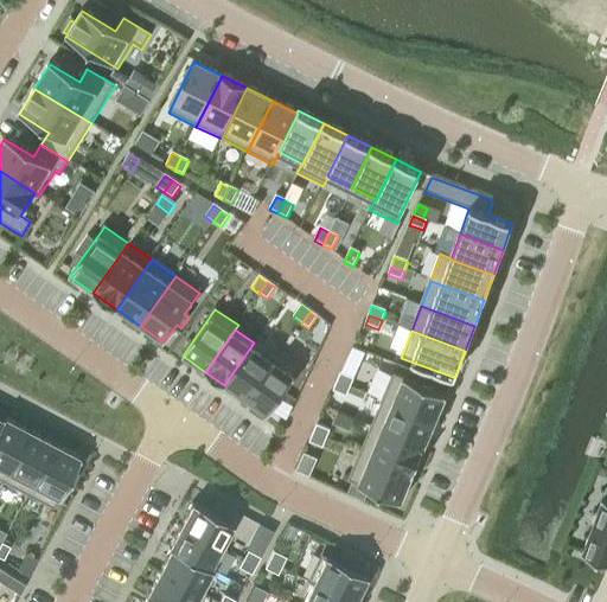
[(254,343),(224,385),(247,401),(279,354),(257,339),(254,343)]
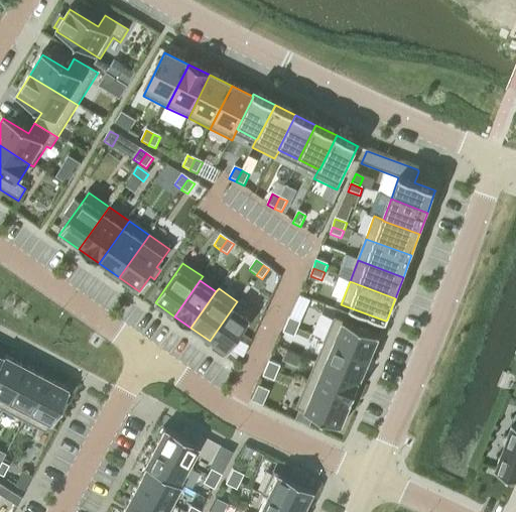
[(228,354),(256,314),(237,301),(210,341),(228,354)]
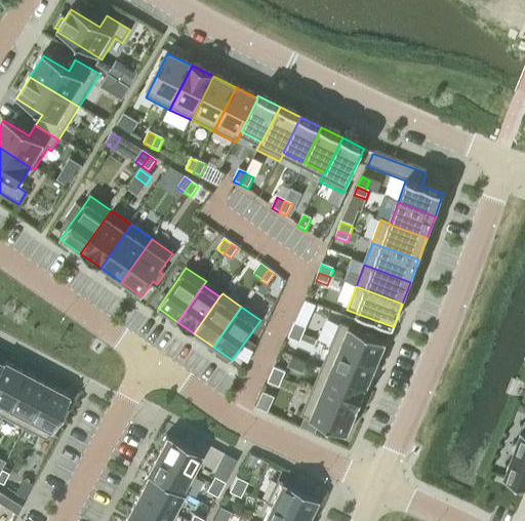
[(291,331),(303,336),(306,329),(294,324),(291,331)]
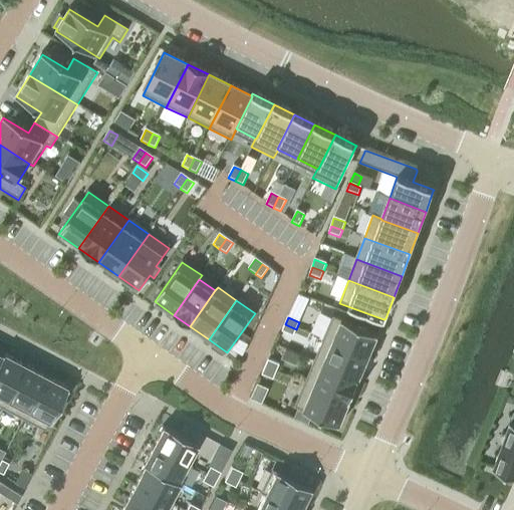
[(323,340),(367,359),(377,336),(332,317),(323,340)]
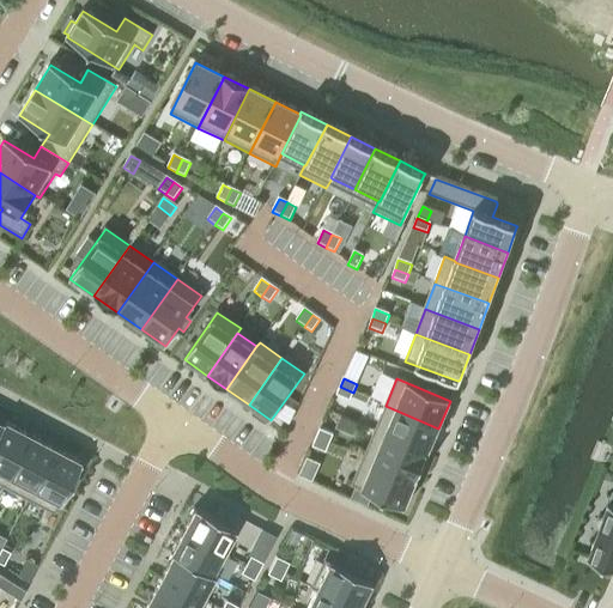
[(340,387),(337,396),(350,402),(353,393),(340,387)]
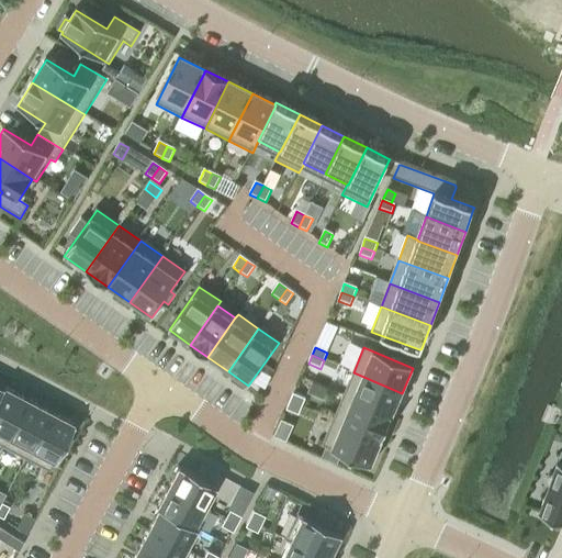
[(343,398),(392,417),(402,393),(353,372),(343,398)]
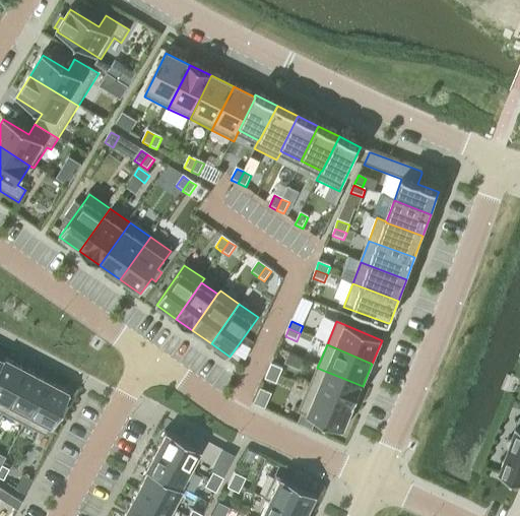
[(0,362),(0,361),(0,413),(1,414),(23,371),(1,360),(0,362)]
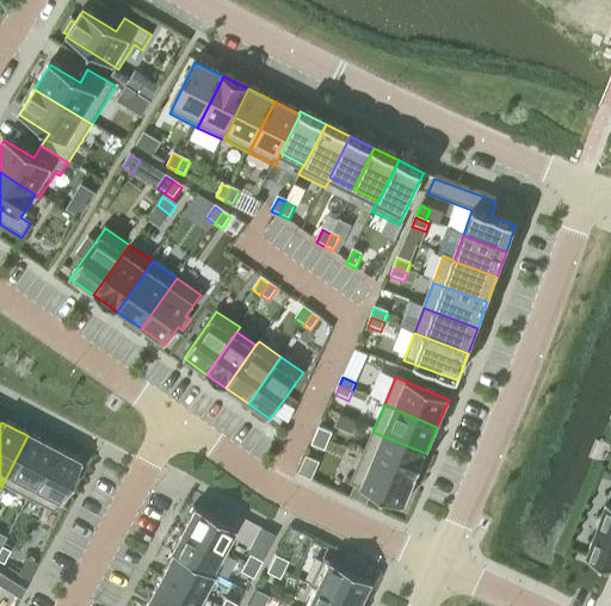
[(315,438),(328,444),(332,434),(319,430),(315,438)]
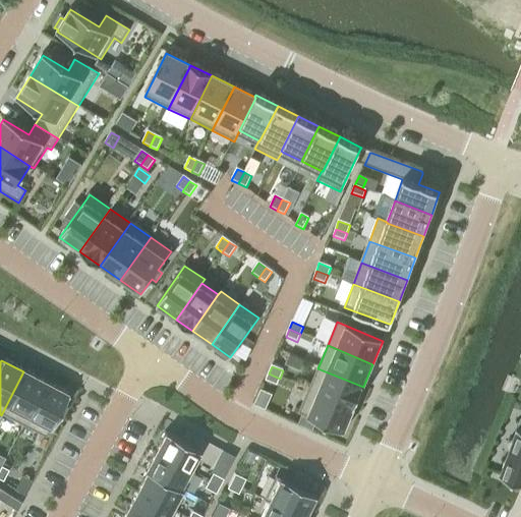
[(308,391),(353,410),(363,387),(317,368),(308,391)]
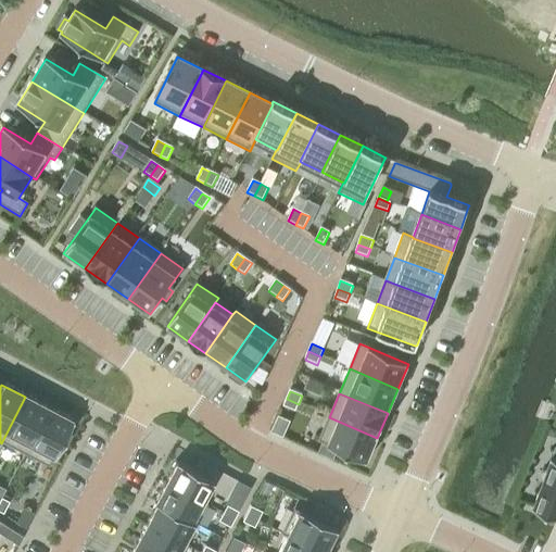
[(25,397),(1,443),(25,456),(49,410),(25,397)]
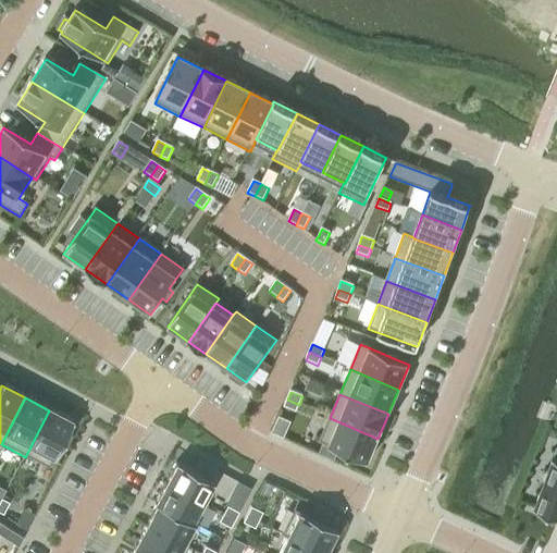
[(287,400),(284,407),(296,413),(299,405),(287,400)]
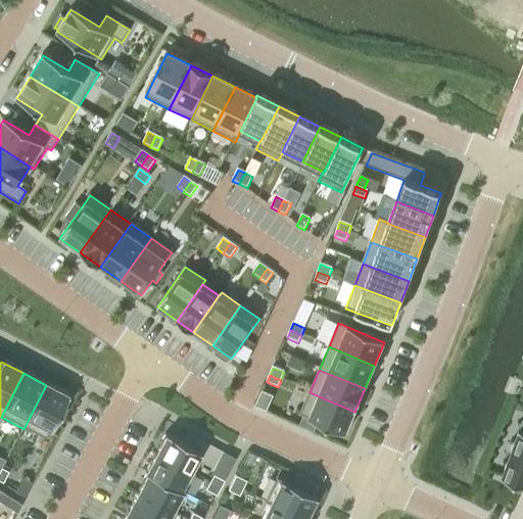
[(61,409),(68,396),(46,385),(24,429),(45,440),(56,419),(60,422),(66,412),(61,409)]
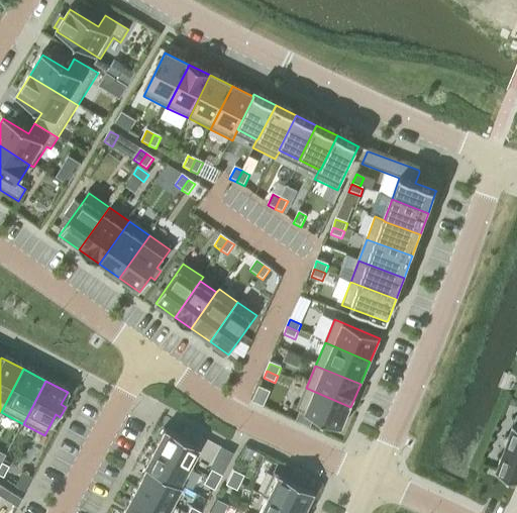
[(326,429),(328,424),(341,429),(350,407),(306,388),(296,411),(318,420),(316,424),(326,429)]
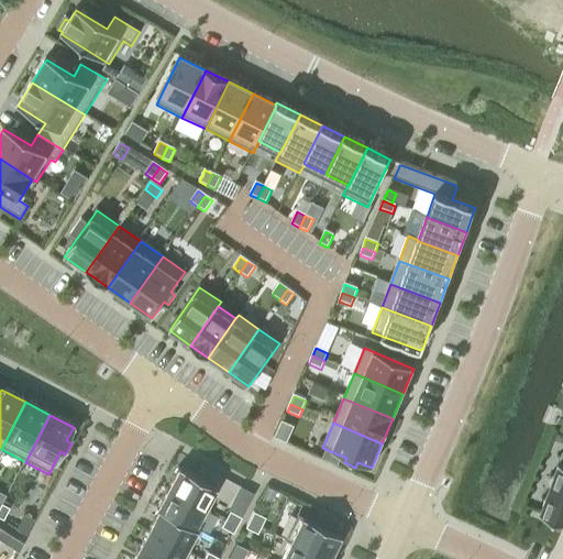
[(540,514),(540,515),(547,517),(544,522),(561,528),(562,524),(562,523),(562,453),(562,455),(559,464),(559,463),(558,466),(559,466),(541,514),(540,514)]
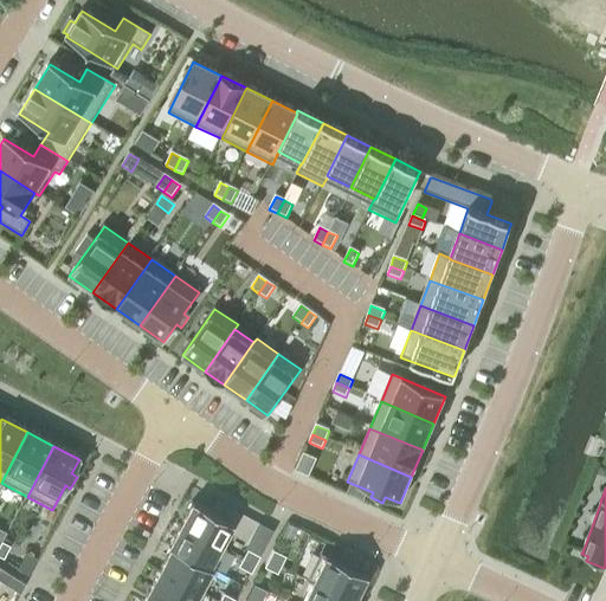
[(192,504),(180,525),(220,548),(232,527),(192,504)]
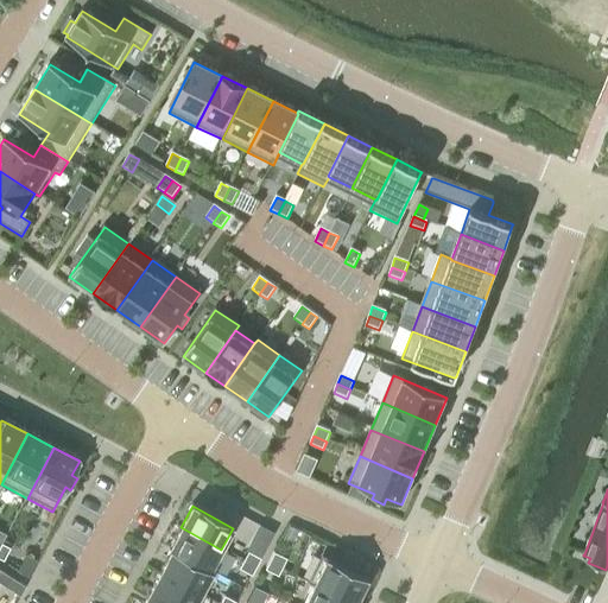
[(168,551),(170,552),(210,575),(214,576),(226,552),(221,550),(181,527),(168,551)]
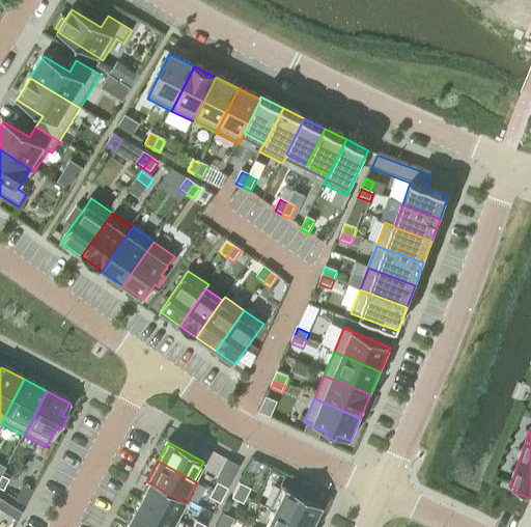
[(139,501),(174,520),(184,502),(148,482),(139,501)]
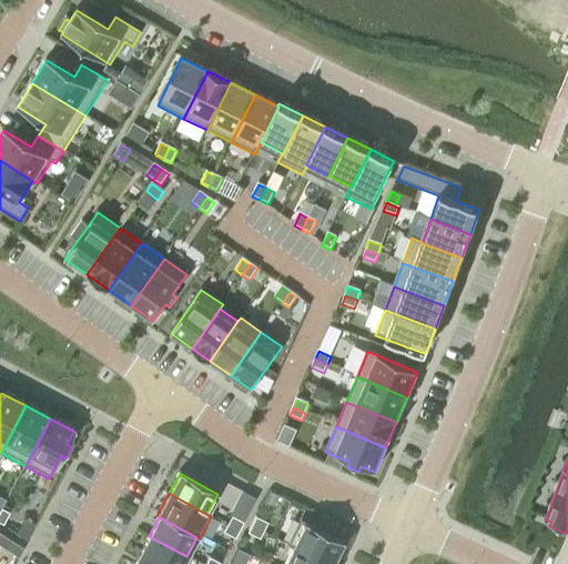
[(226,526),(239,533),(243,525),(231,519),(226,526)]
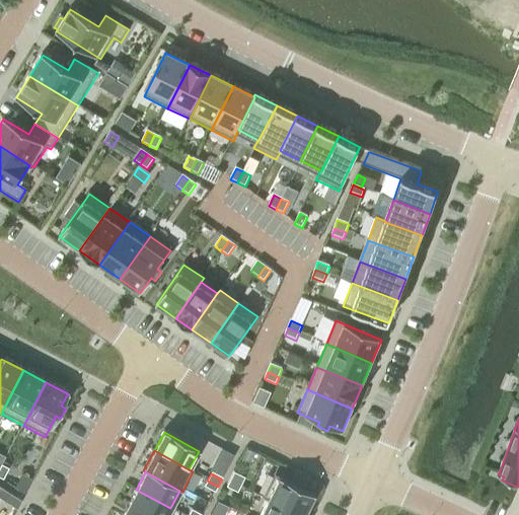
[(229,481),(240,487),(244,480),(233,473),(229,481)]
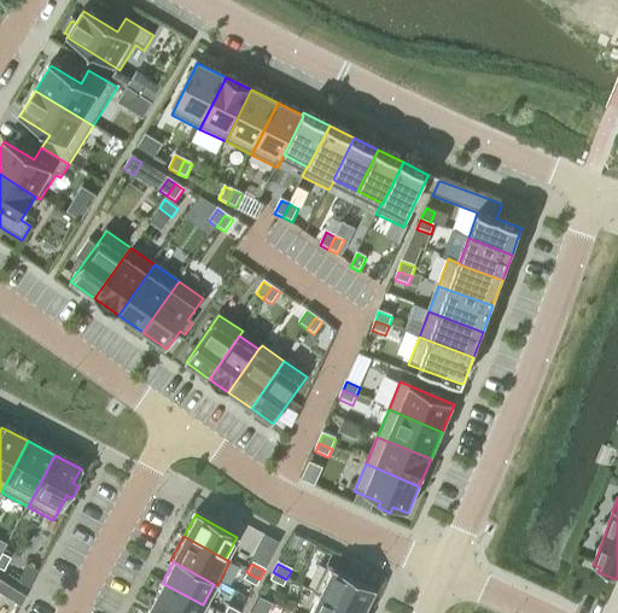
[(312,595),(316,597),(348,612),(361,612),(372,590),(357,583),(361,577),(348,571),(345,577),(326,566),(312,595)]
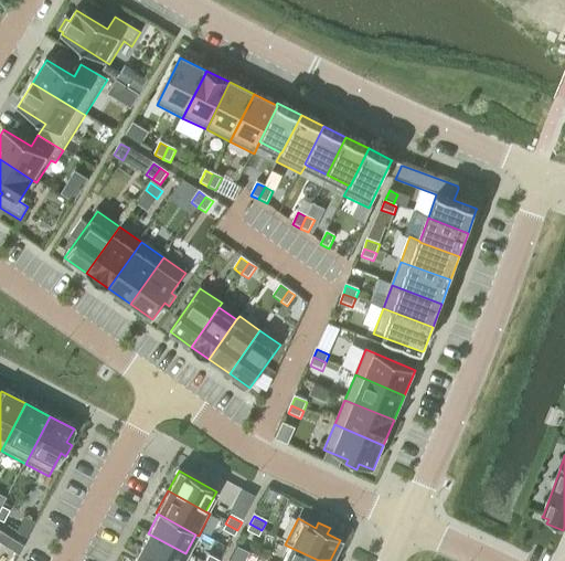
[(225,524),(221,531),(233,538),(237,530),(225,524)]
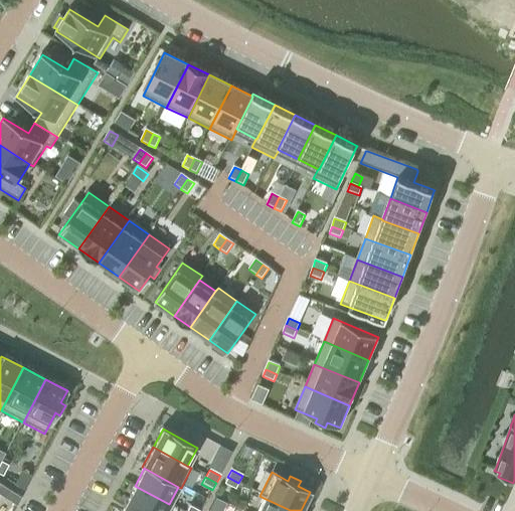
[(227,477),(223,485),(234,490),(238,483),(227,477)]
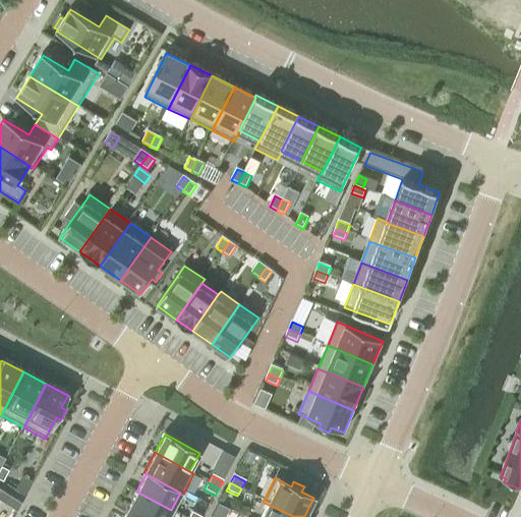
[(0,501),(4,504),(9,498),(0,491),(0,501)]
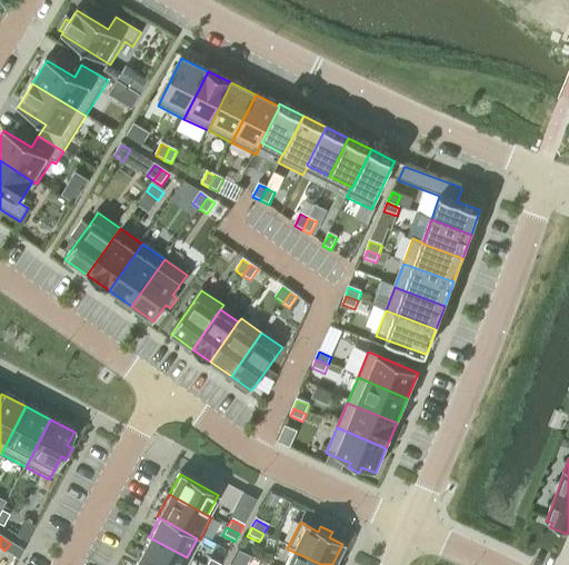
[(149,537),(138,557),(150,564),(189,564),(192,559),(187,557),(149,537)]
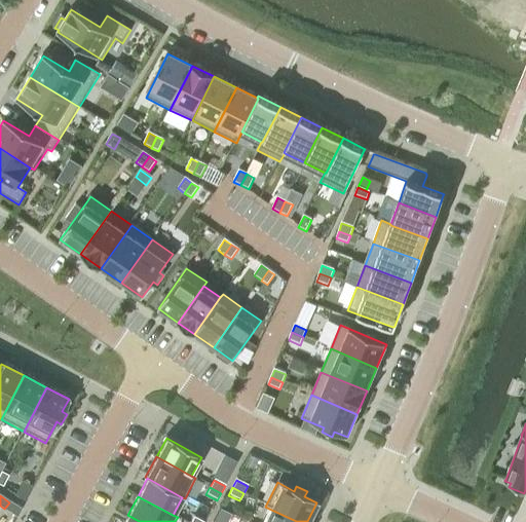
[(296,521),(269,509),(262,521),(296,521)]
